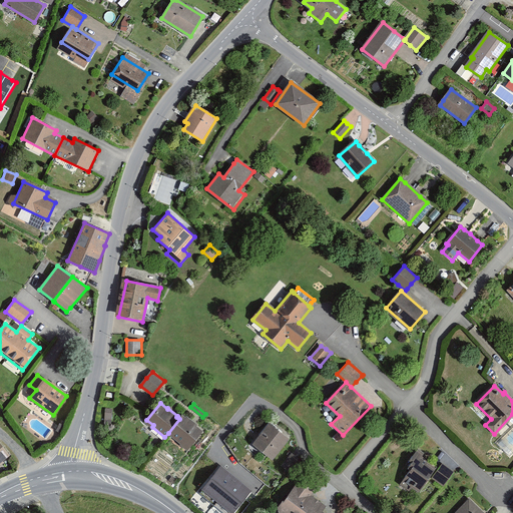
[(112,409),(105,408),(104,425),(111,425),(112,409)]
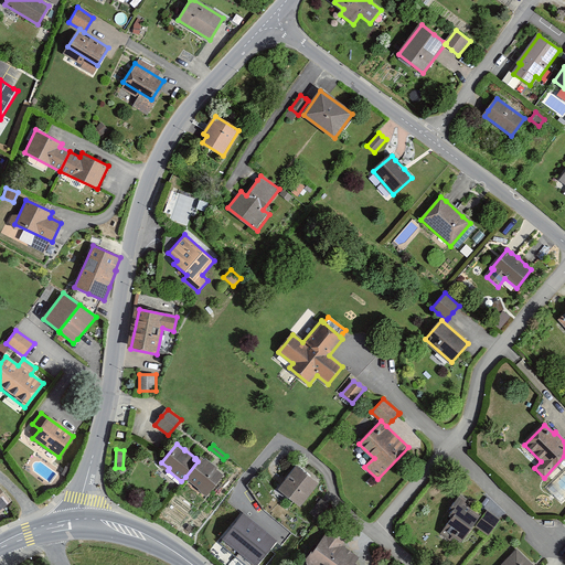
[(208,493),(222,475),(215,469),(216,468),(204,458),(204,459),(202,457),(198,461),(185,477),(199,488),(200,487),(208,493)]
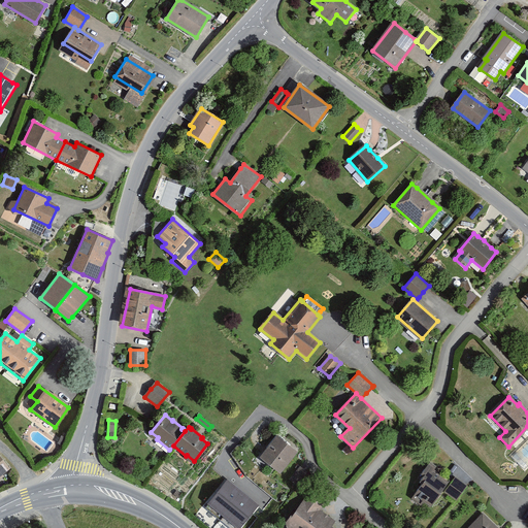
[(277,436),(261,458),(281,472),(297,452),(277,436)]
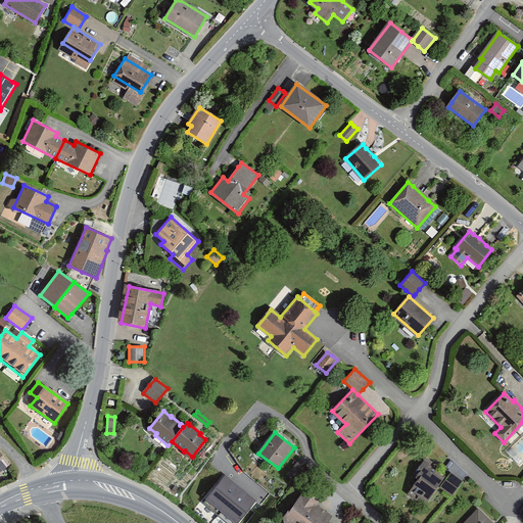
[(0,471),(8,465),(0,454),(0,471)]
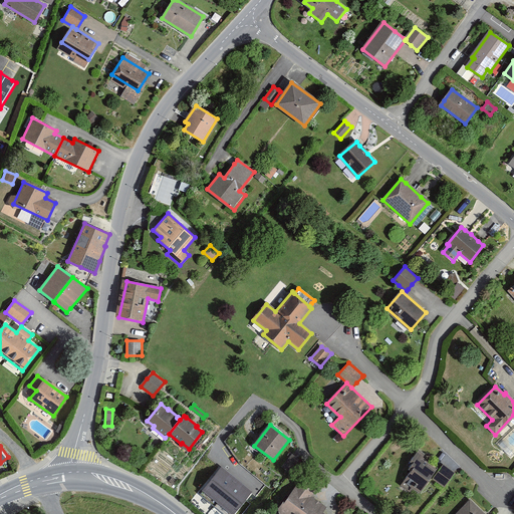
[(413,488),(420,493),(432,478),(438,470),(423,459),(426,454),(419,450),(410,462),(413,464),(409,469),(412,471),(408,476),(401,485),(410,492),(413,488)]
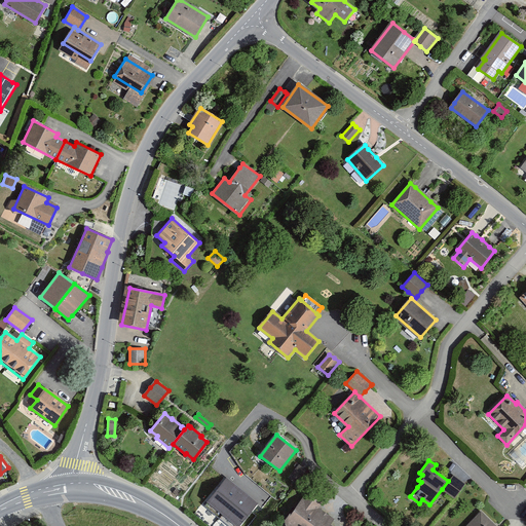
[(459,481),(454,476),(444,490),(454,497),(464,484),(459,481)]
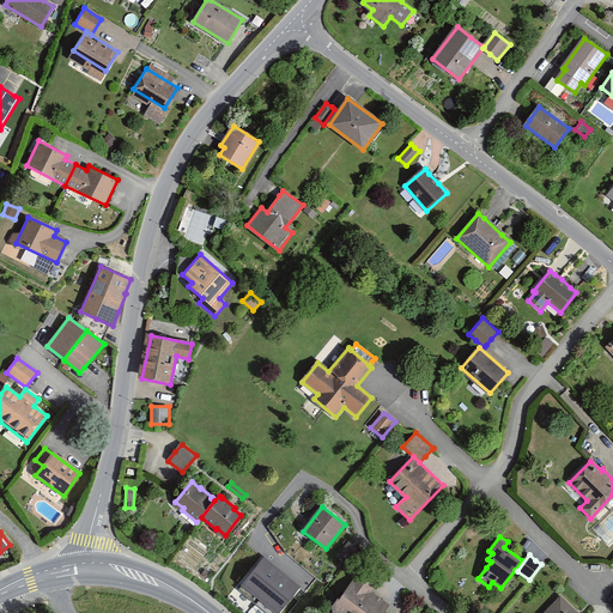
[(263,558),(238,590),(256,605),(283,574),(263,558)]
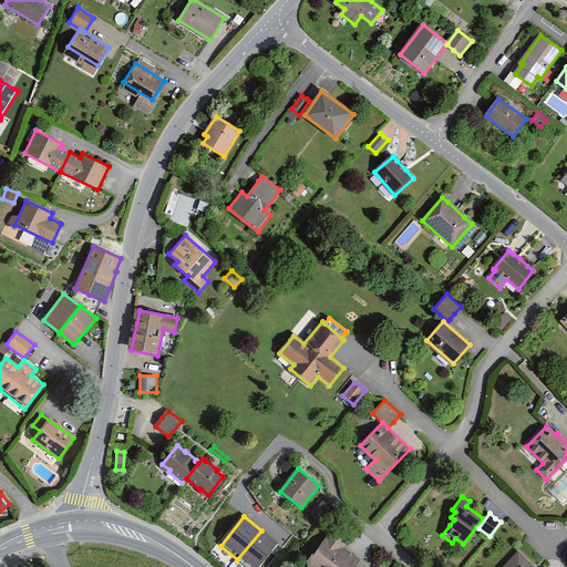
[(246,566),(257,566),(277,544),(261,531),(237,559),(246,566)]
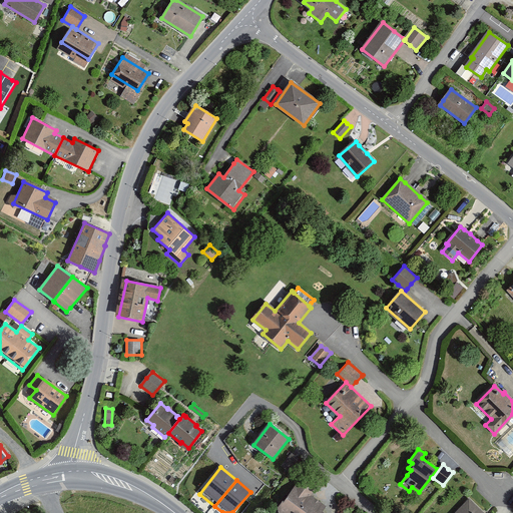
[(323,512),(322,512),(325,506),(311,496),(315,491),(300,480),(280,508),(281,512),(280,512),(323,512)]
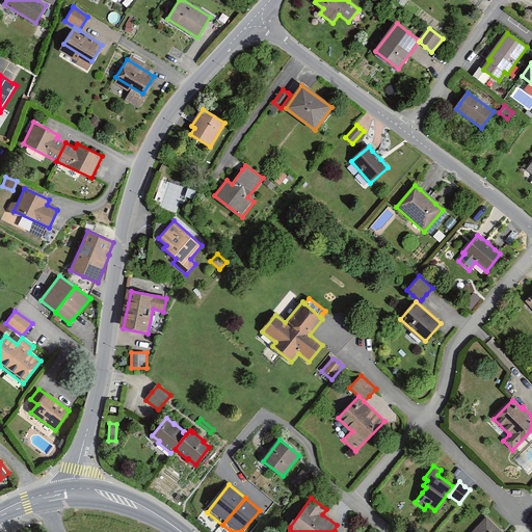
[(501,531),(486,517),(471,531),(501,531)]
